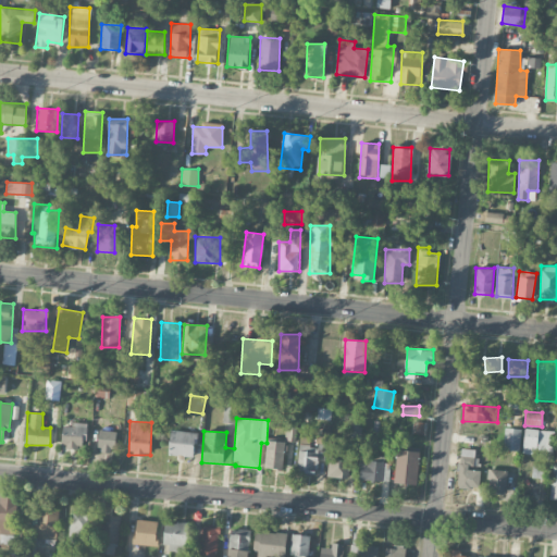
[(61,423),(60,447),(85,448),(86,424),(61,423)]
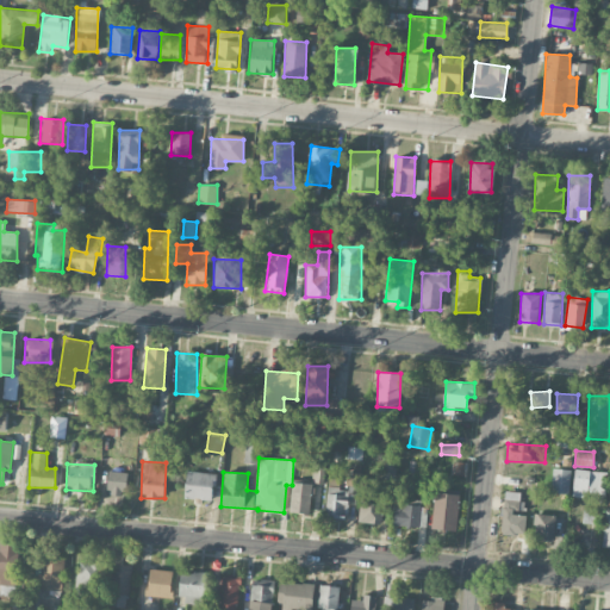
[(551,492),(568,495),(571,470),(553,468),(551,492)]
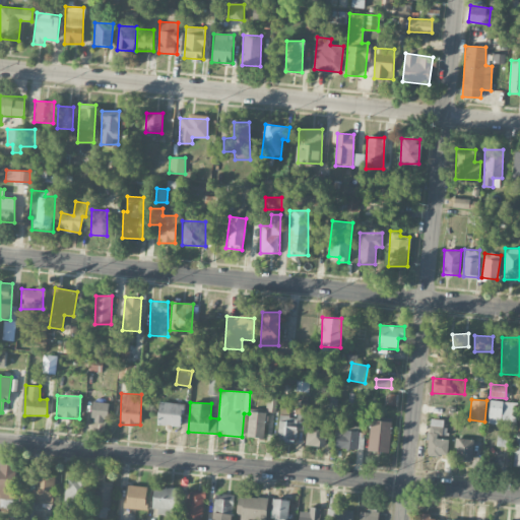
[(109,403),(91,400),(89,419),(107,421),(109,403)]
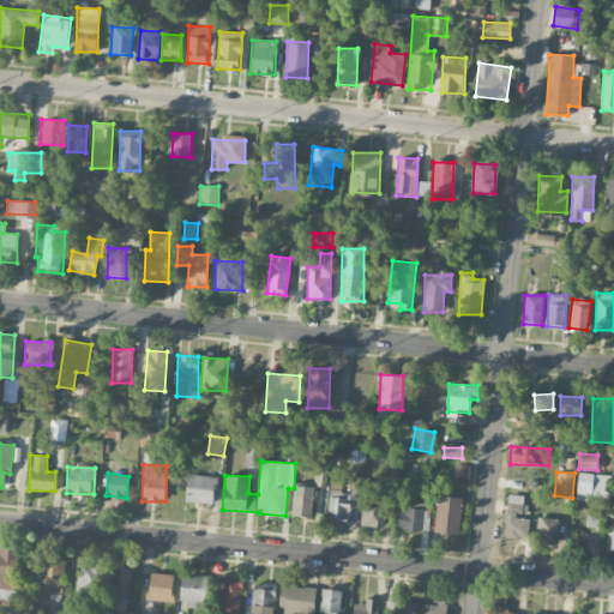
[(611,498),(612,475),(578,473),(577,500),(587,500),(588,497),(611,498)]
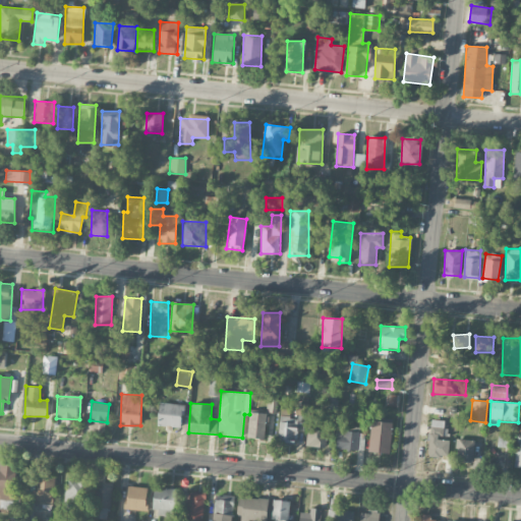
[(181,427),(183,404),(160,402),(157,425),(181,427)]
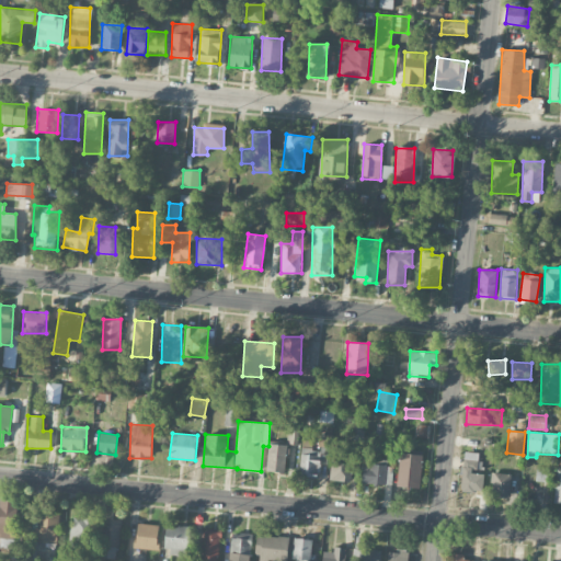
[(285,472),(286,445),(267,444),(266,471),(285,472)]
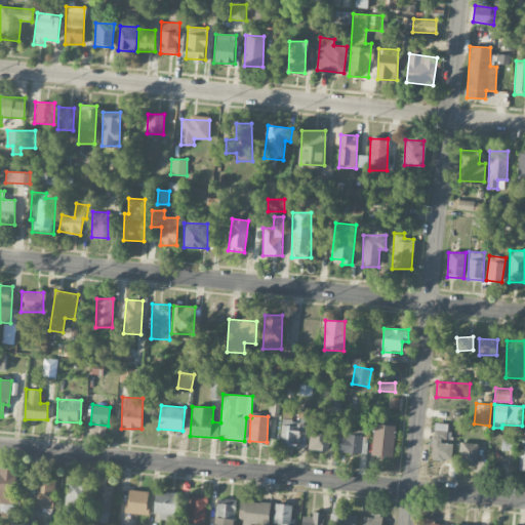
[(280,446),(298,447),(300,420),(281,419),(280,446)]
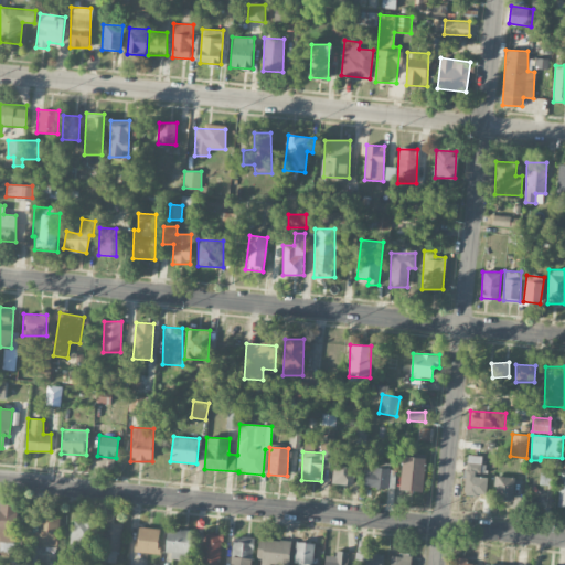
[(482,456),(467,455),(465,494),(486,496),(487,476),(484,476),(484,465),(481,464),(482,456)]
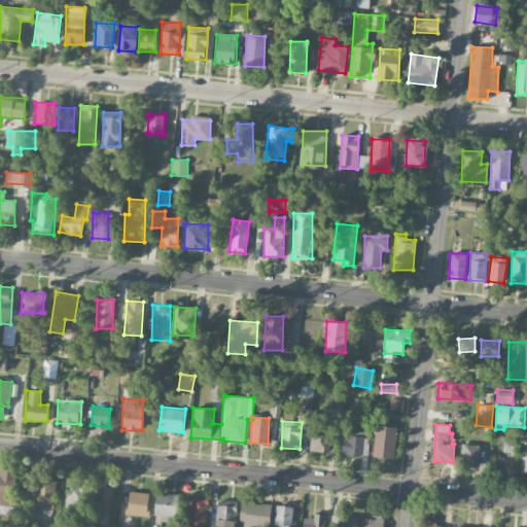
[(309,451),(331,453),(334,427),(318,426),(311,426),(309,451)]
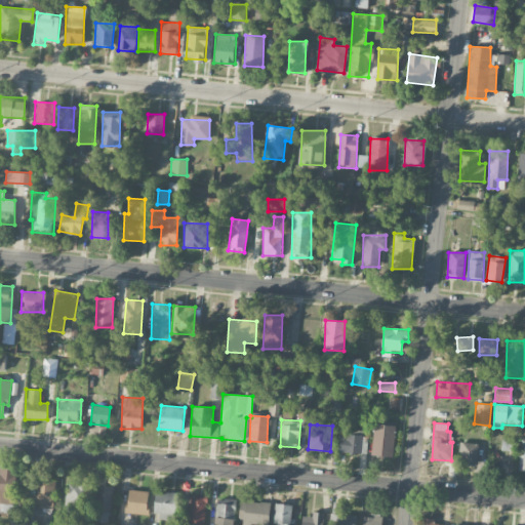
[(372,455),(394,456),(395,425),(373,425),(372,455)]
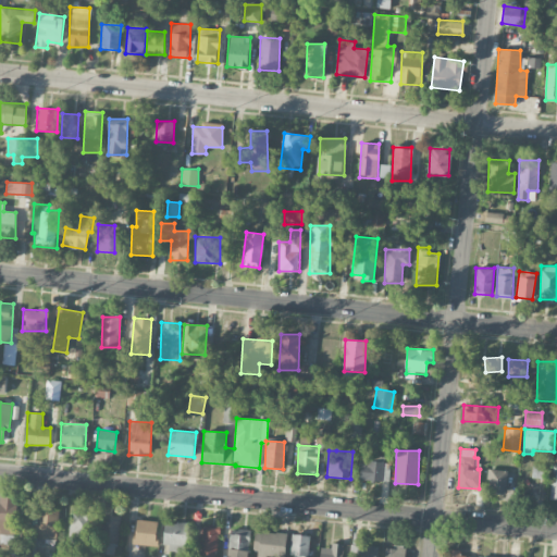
[(384,461),(360,461),(360,480),(384,481),(384,461)]
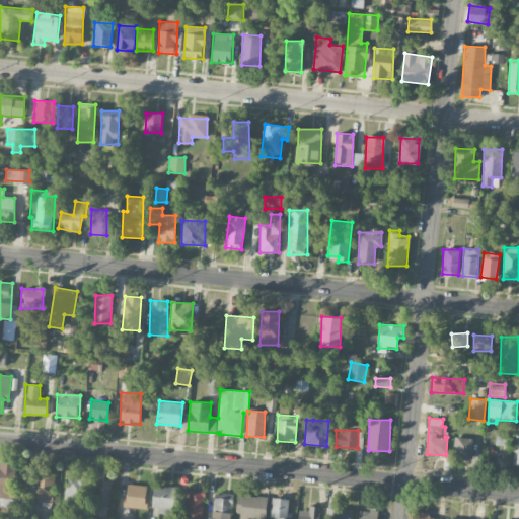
[(509,433),(497,432),(496,444),(507,446),(509,433)]
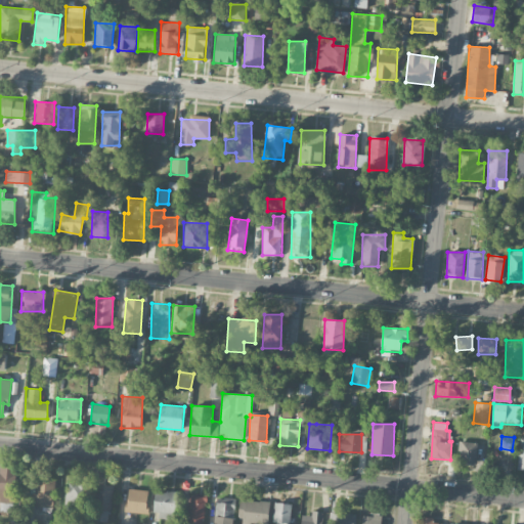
[(478,442),(460,442),(459,465),(477,466),(478,442)]
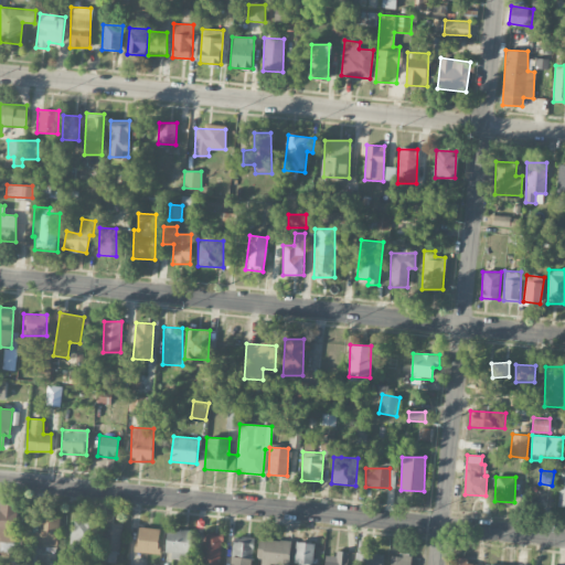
[(0,540),(1,541),(0,551),(14,552),(16,513),(0,512),(0,540)]
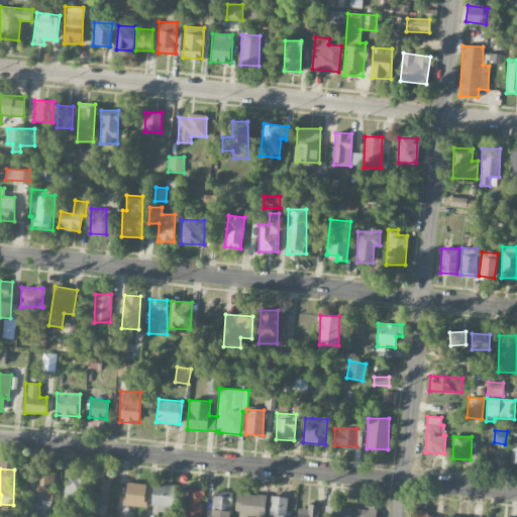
[(34,500),(54,501),(55,474),(36,473),(34,500)]
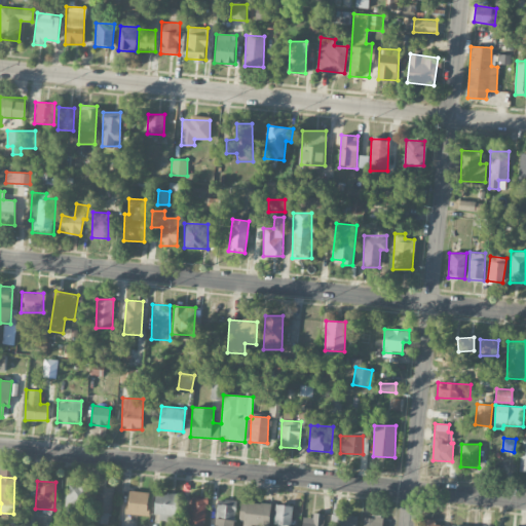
[(65,510),(85,512),(87,486),(67,484),(65,510)]
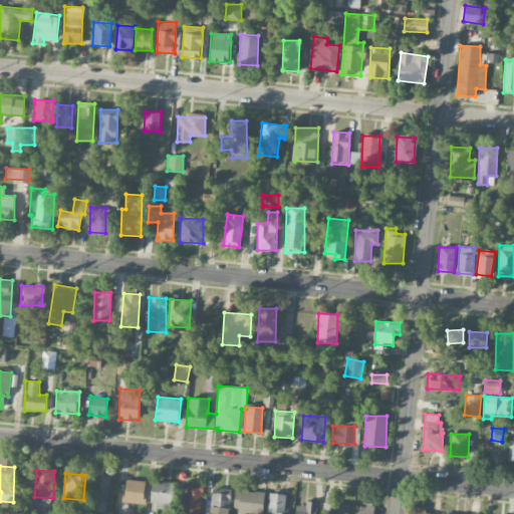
[(109,500),(110,476),(95,475),(94,500),(109,500)]
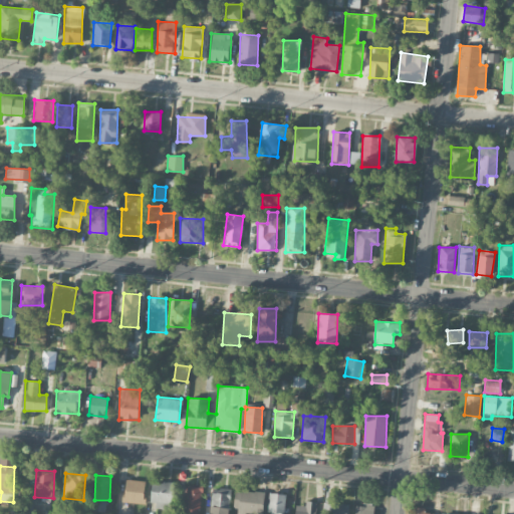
[(121,502),(144,504),(147,481),(124,479),(121,502)]
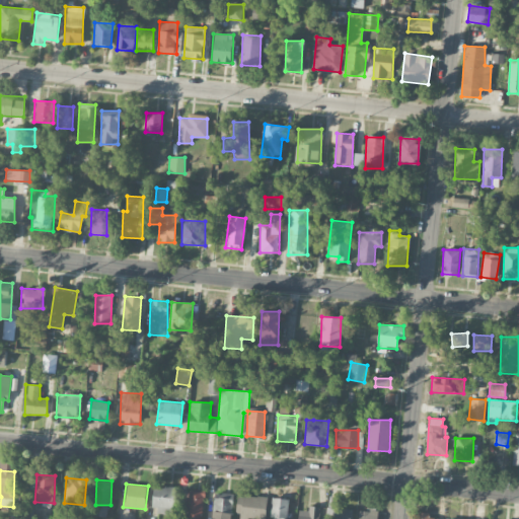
[(151,512),(174,513),(175,488),(151,487),(151,512)]
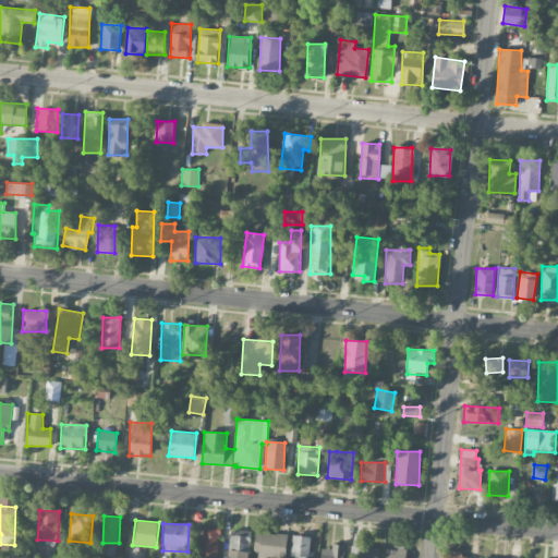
[(217,557),(218,529),(201,528),(199,557),(217,557)]
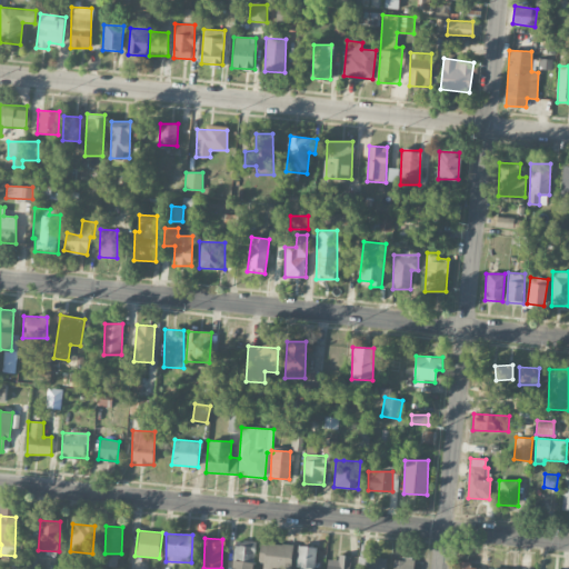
[(253,568),(255,540),(232,540),(231,568),(253,568)]
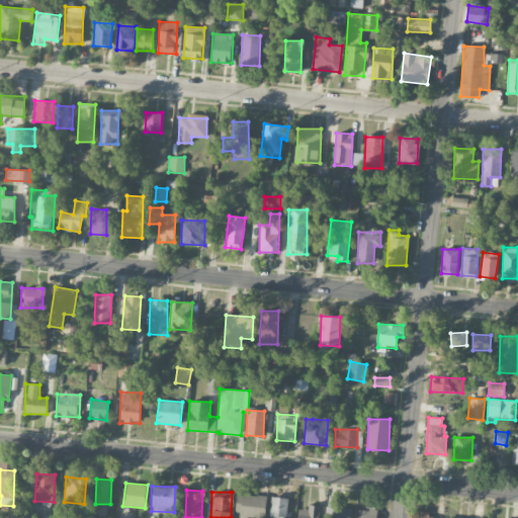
[(265,516),(266,495),(237,494),(236,515),(265,516)]
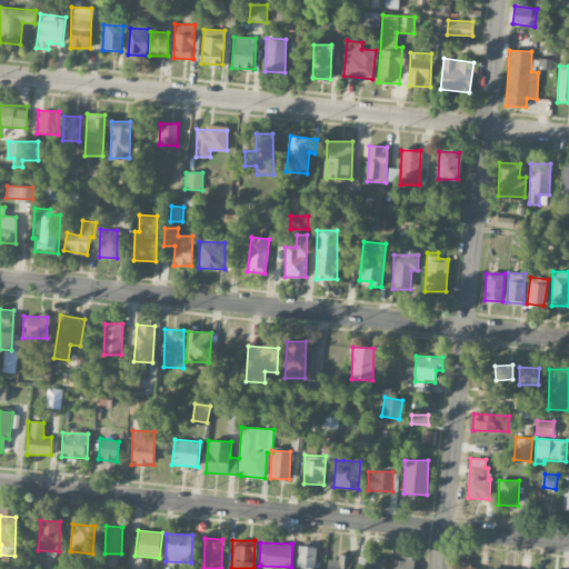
[(313,568),(318,548),(298,545),(295,568),(313,568)]
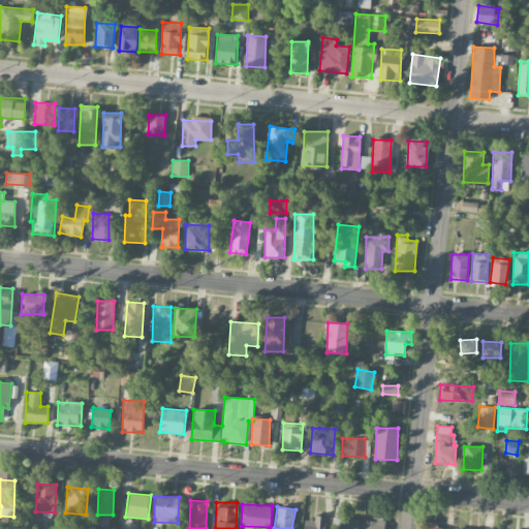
[(324,528),(325,517),(314,516),(314,521),(304,520),(303,528),(324,528)]
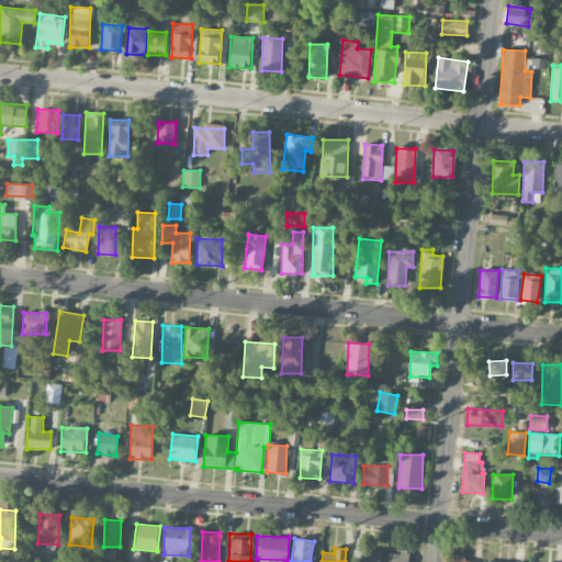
[(380,561),(381,551),(353,550),(353,561),(380,561)]
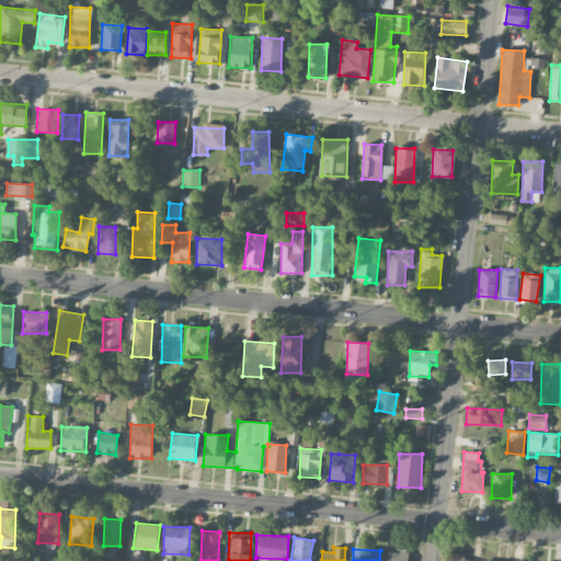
[(405,560),(405,551),(387,550),(386,560),(405,560)]
